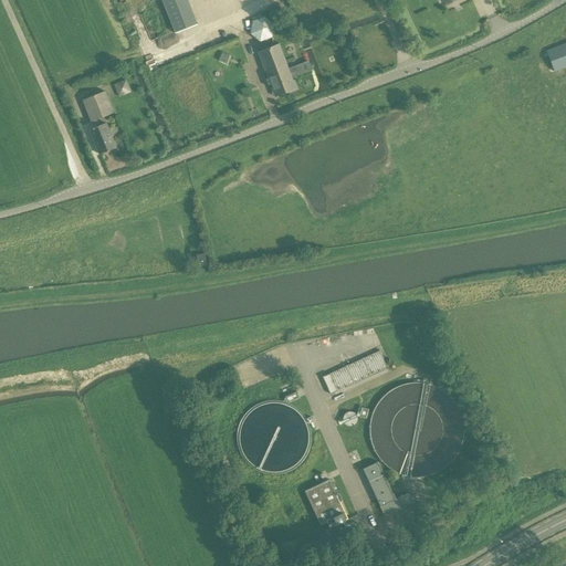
[(254,20),(251,21),(250,34),(260,42),(272,38),(273,25),(263,17),(261,18),(260,13),(253,17),(254,20)]
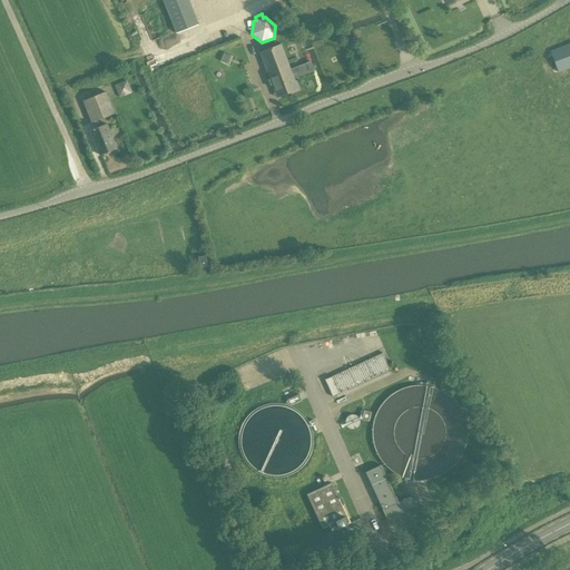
[(279,43),(259,52),(277,98),(298,90),(294,79),(314,71),(311,61),(290,69),(279,43)]
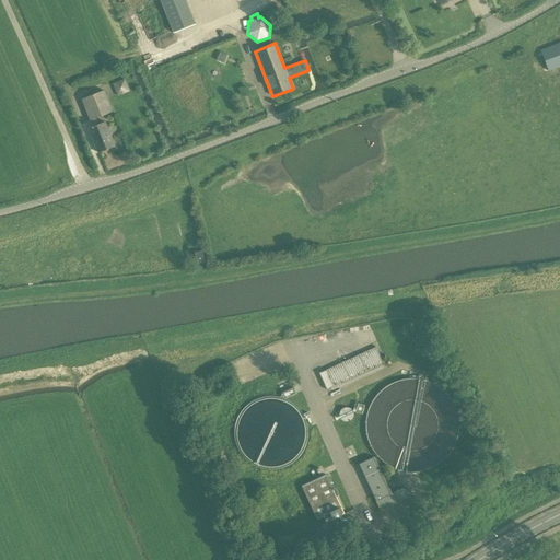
[(559,43),(540,50),(549,71),(559,66),(559,43)]
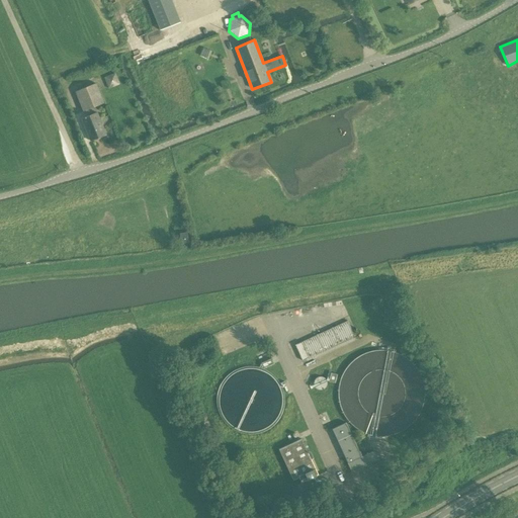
[(115,73),(103,78),(108,90),(119,85),(115,73)]
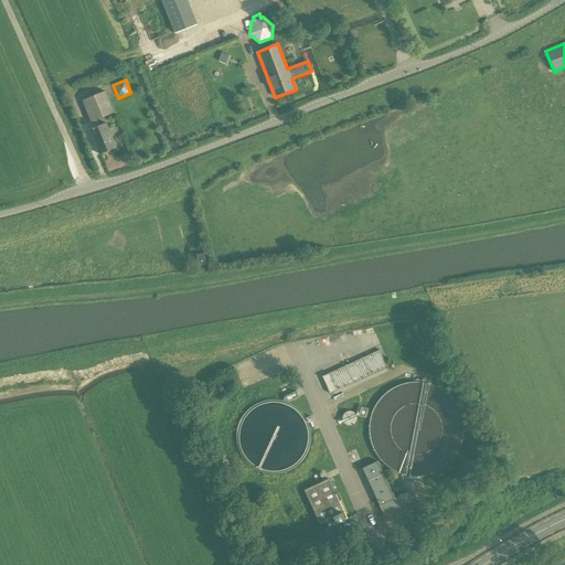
[(105,91),(82,100),(91,121),(114,113),(105,91)]
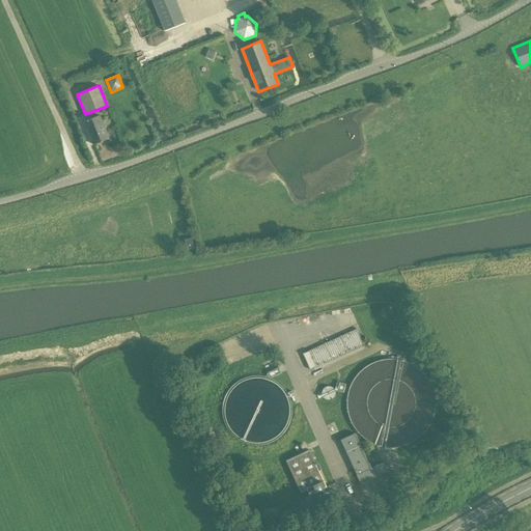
[(100,115),(84,121),(92,145),(109,138),(100,115)]
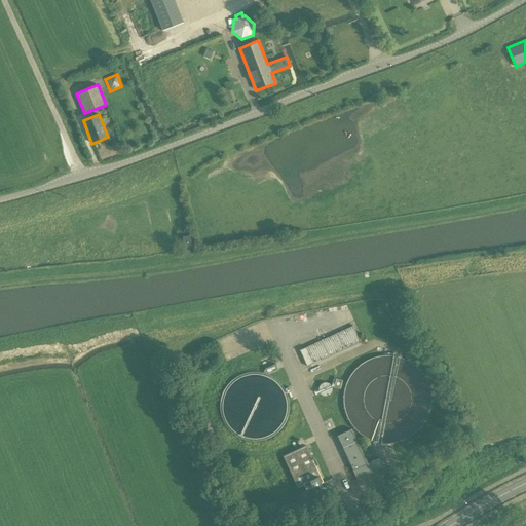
[(191,246),(190,236),(182,236),(184,248),(185,248),(191,247),(191,246)]
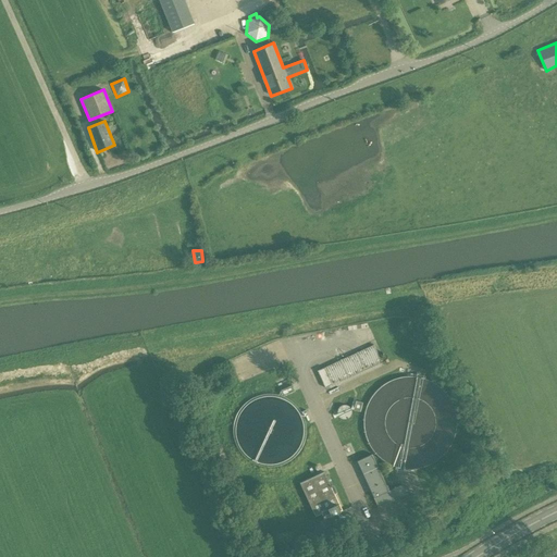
[(324,387),(332,384),(381,361),(373,345),(324,368),(318,371),(324,387)]
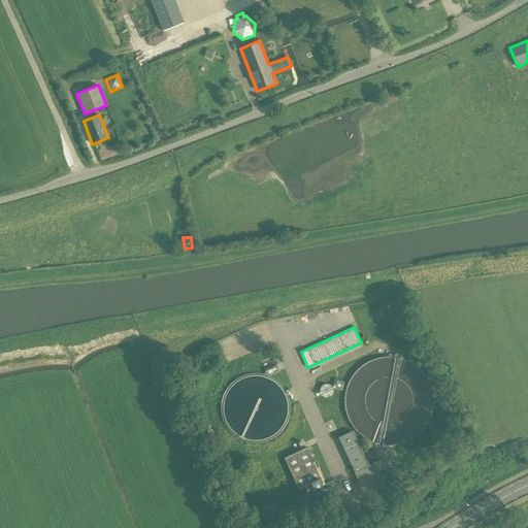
[(382,459),(368,465),(353,430),(338,437),(358,481),(386,468),(382,459)]
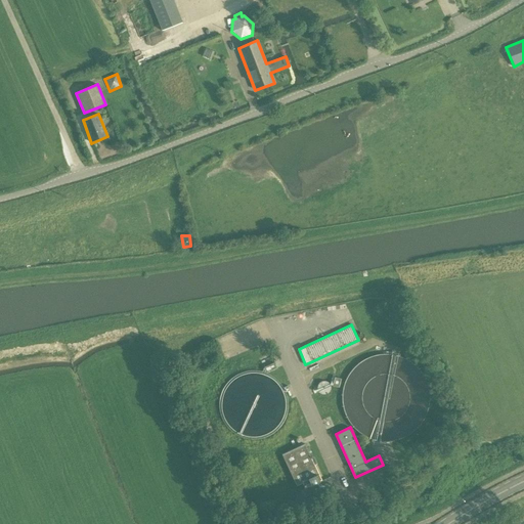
[(314,465),(317,464),(314,457),(312,454),(310,455),(305,444),(281,454),(296,486),(302,483),(304,488),(321,480),(314,465)]
